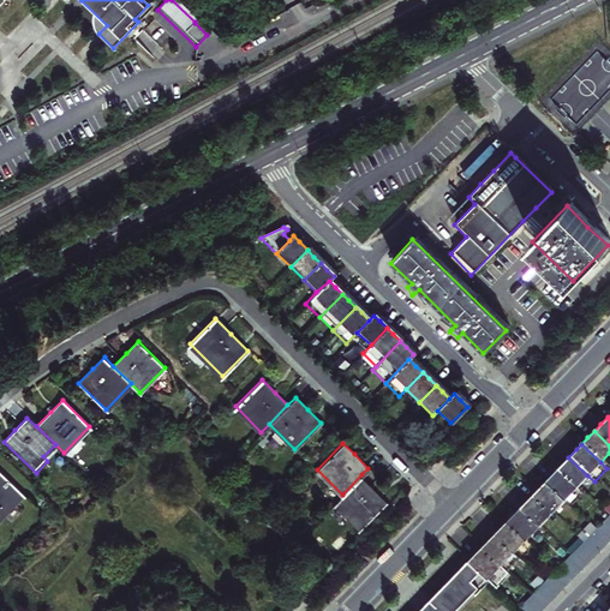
[(587,475),(568,457),(563,463),(556,471),(574,489),(587,475)]
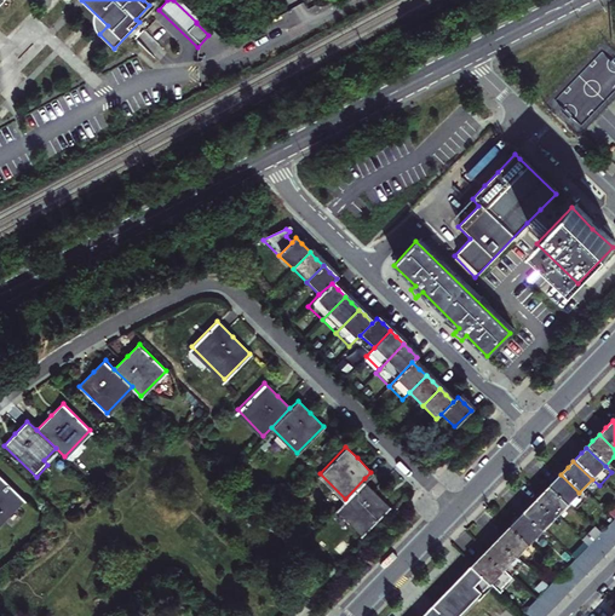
[(0,523),(24,499),(0,475),(0,523)]
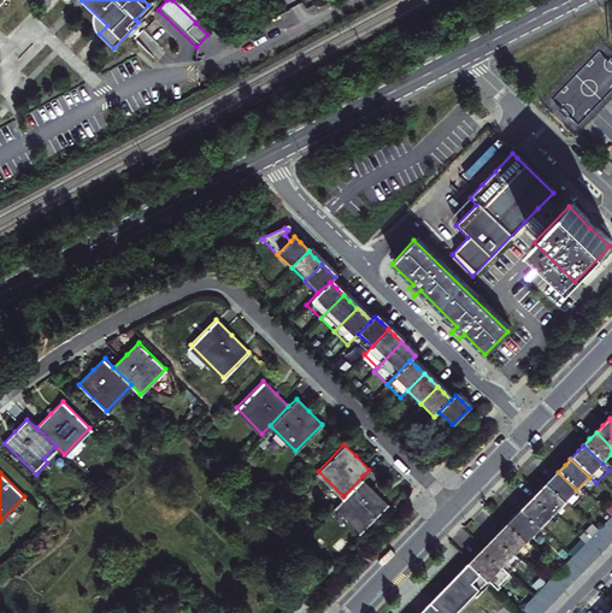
[(576,490),(558,472),(551,478),(545,484),(565,504),(570,508),(582,496),(576,490)]
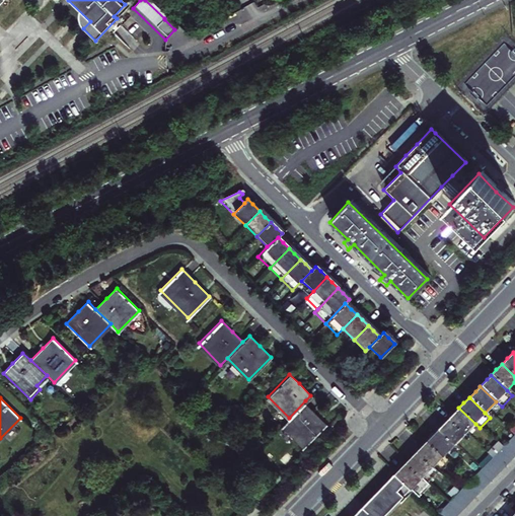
[(305,400),(289,418),(283,424),(304,445),(326,423),(316,413),(305,400)]
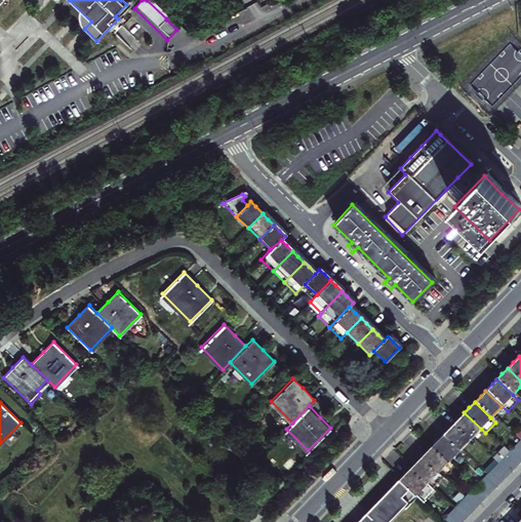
[(458,418),(452,425),(469,441),(481,429),(464,412),(458,418)]
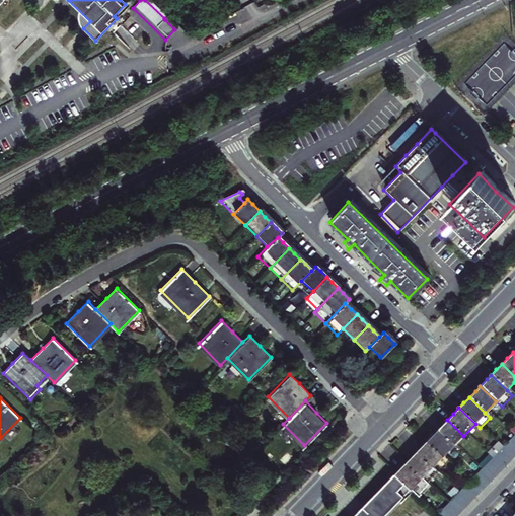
[(463,436),(447,420),(442,426),(436,431),(452,447),(463,436)]
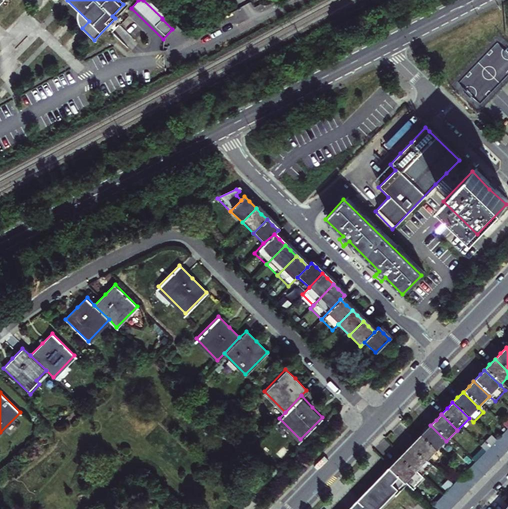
[(507,416),(498,426),(499,427),(503,432),(507,427),(507,416)]
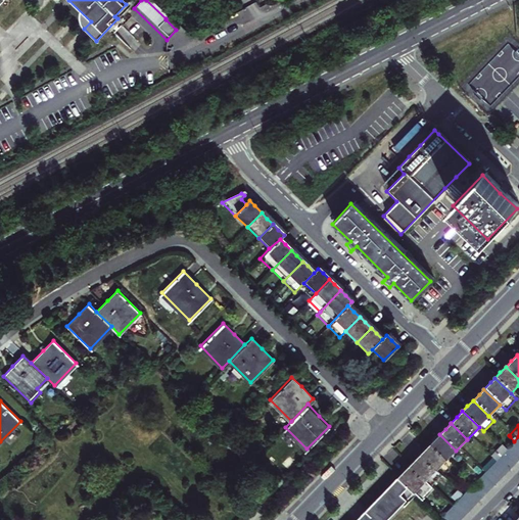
[(456,451),(439,434),(434,439),(429,445),(445,461),(456,451)]
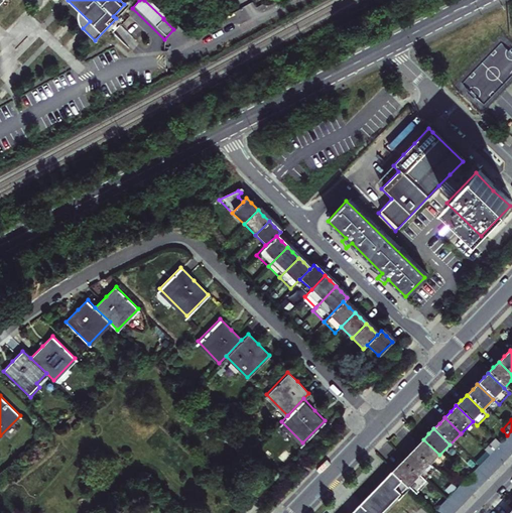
[(503,440),(507,435),(503,430),(497,436),(502,440),(503,440)]
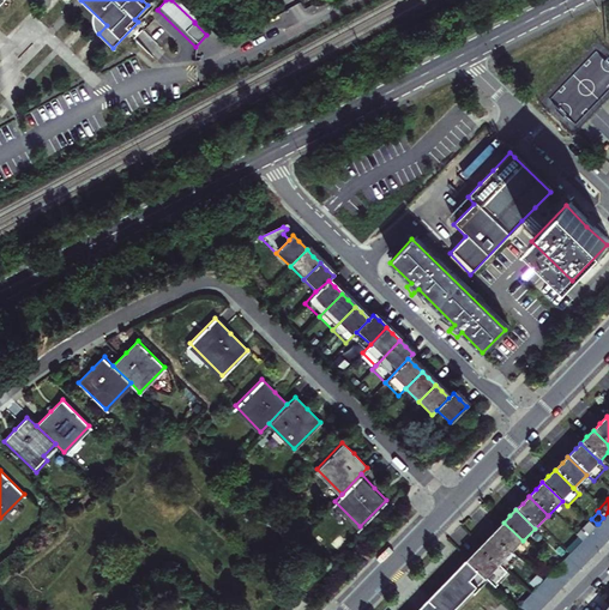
[(608,523),(603,518),(598,524),(608,533),(608,523)]
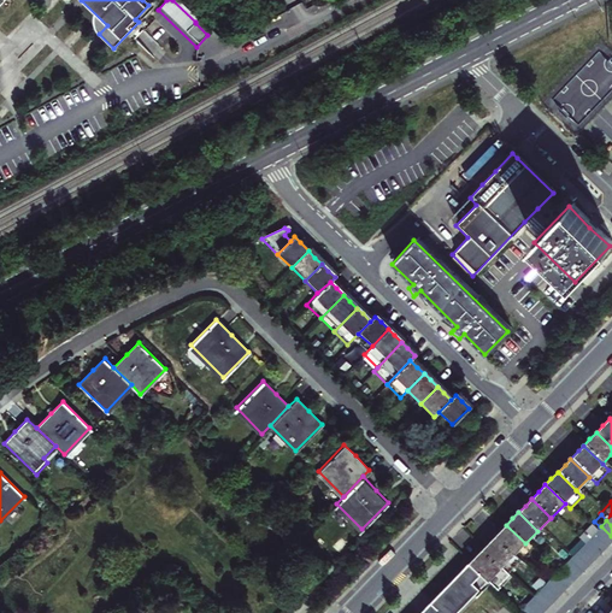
[(500,531),(493,538),(512,558),(525,543),(506,525),(500,531)]
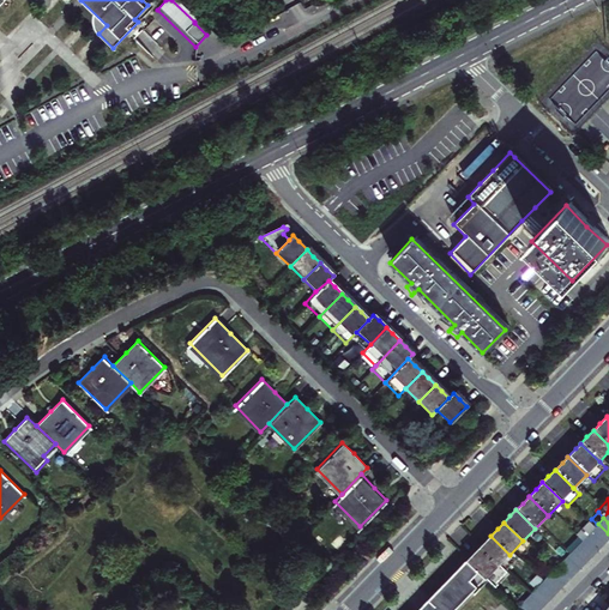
[(592,530),(586,524),(572,538),(578,544),(579,543),(585,536),(591,530),(592,530)]
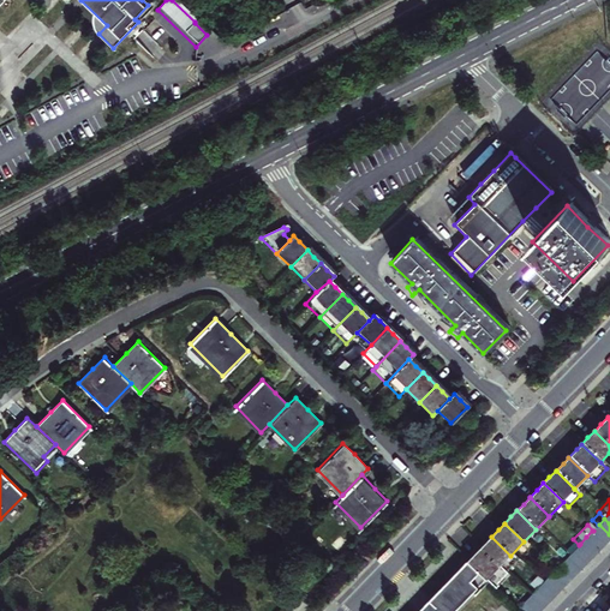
[(609,539),(609,534),(599,525),(598,525),(593,531),(592,531),(606,544),(609,539)]
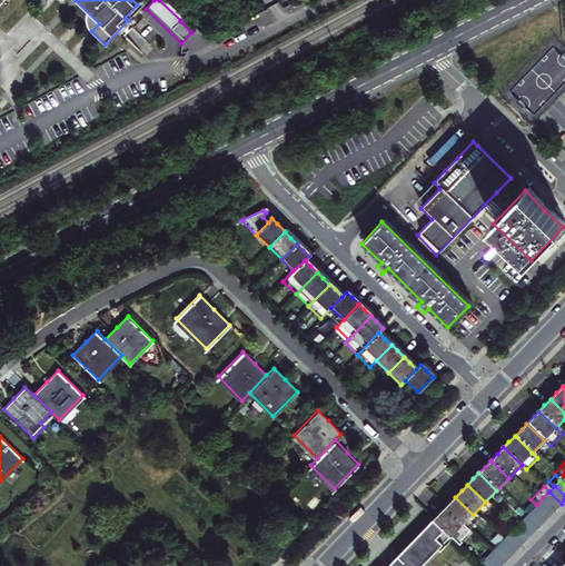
[(562,504),(548,492),(543,497),(556,509),(562,504)]
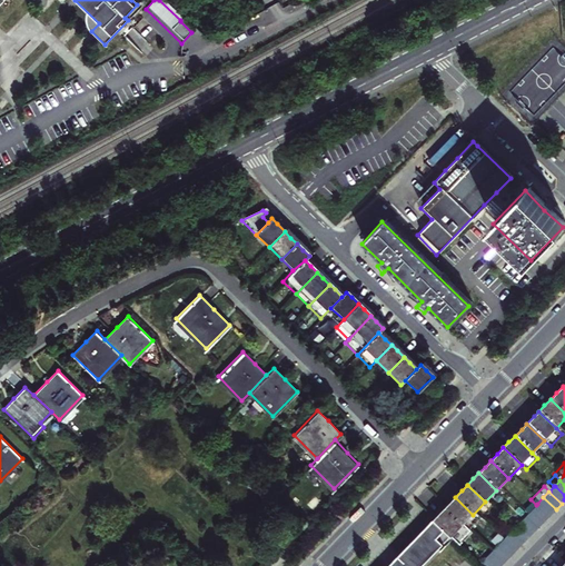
[(449,503),(443,510),(459,527),(473,515),(455,497),(449,503)]
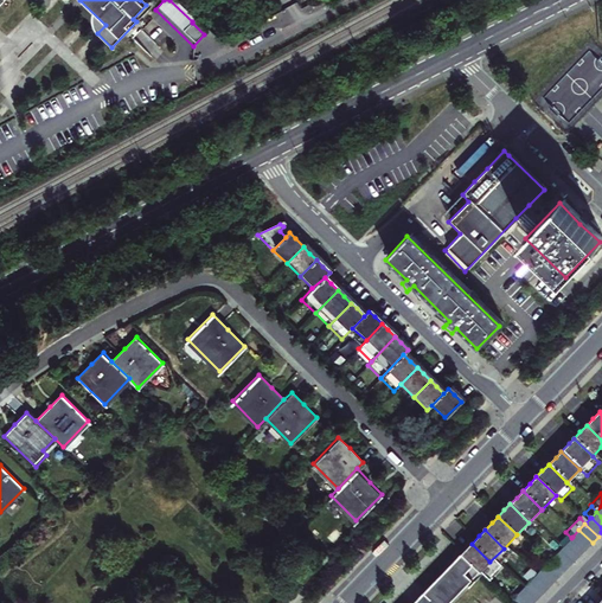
[(593,543),(578,530),(572,537),(586,550),(593,543)]
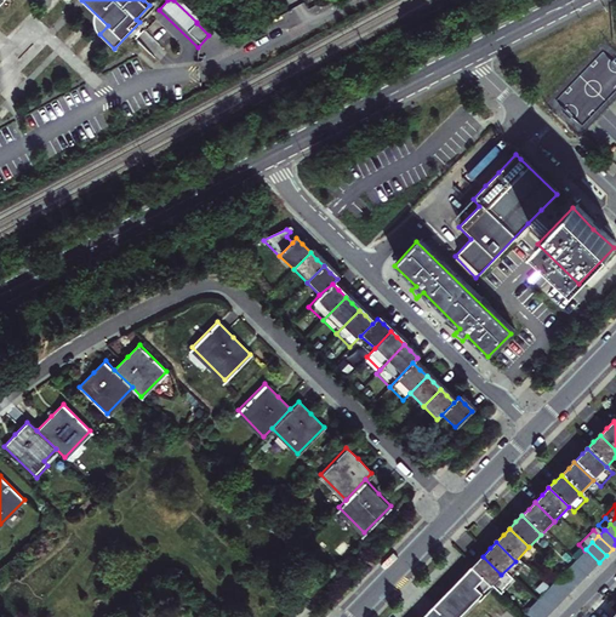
[(599,563),(586,549),(585,550),(580,554),(594,567),(599,563)]
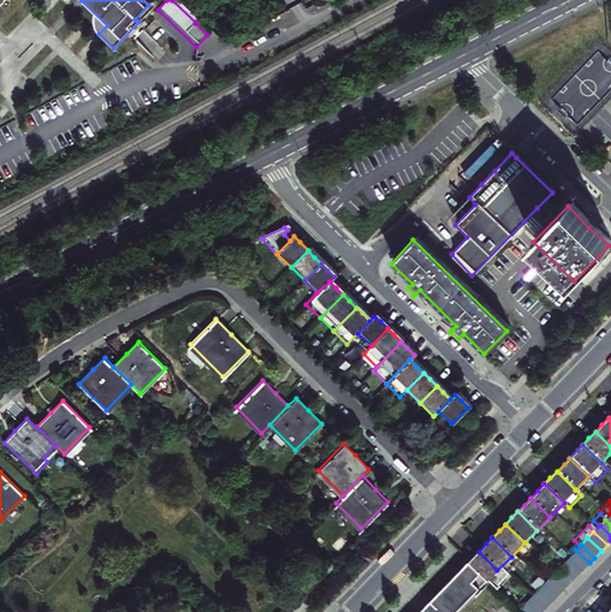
[(589,563),(575,550),(569,557),(582,570),(589,563)]
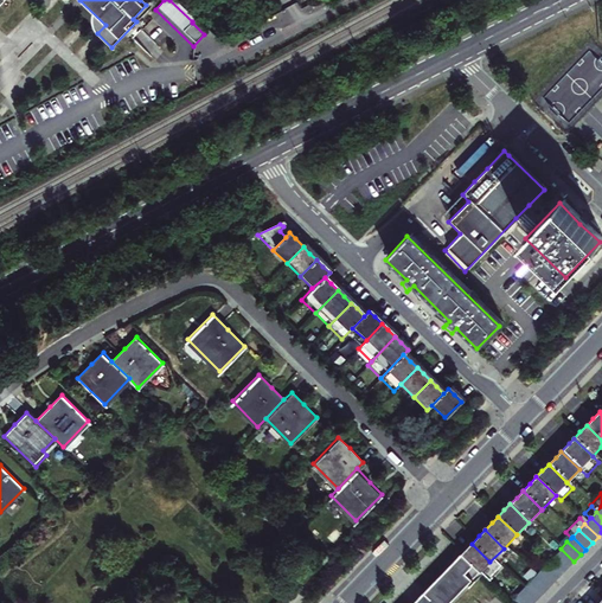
[(490,562),(472,544),(465,550),(458,558),(476,576),(484,582),(497,569),(490,562)]
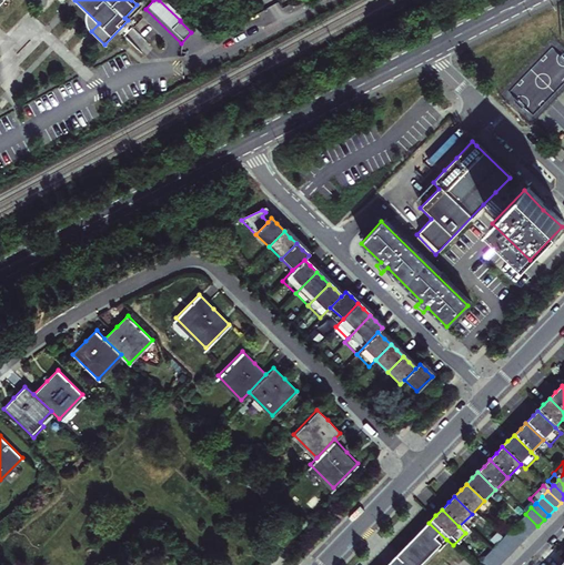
[(537,526),(525,514),(523,516),(520,520),(532,532),(537,526)]
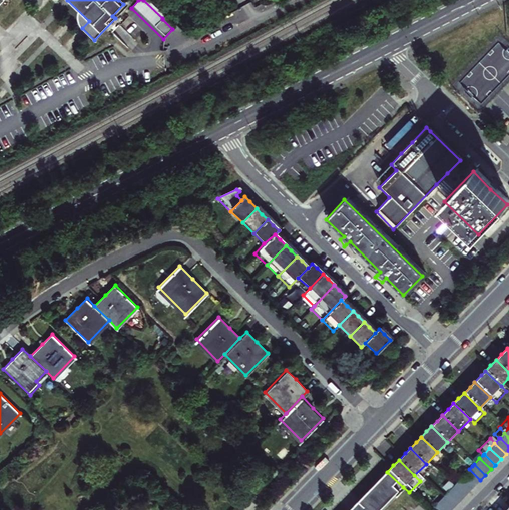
[(480,480),(469,469),(464,474),(475,485),(480,480)]
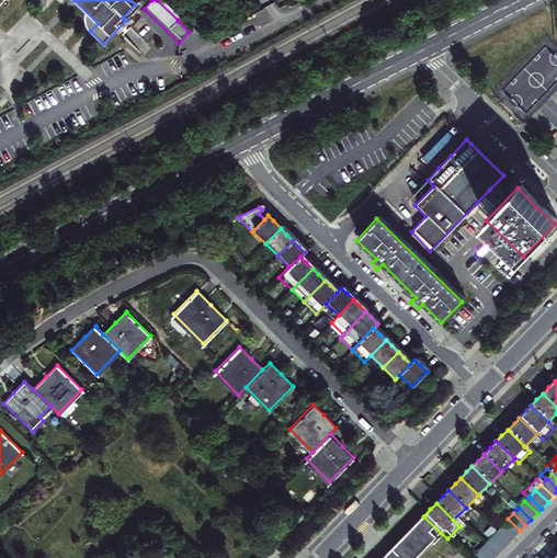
[(417,557),(441,533),(423,516),(385,557),(417,557)]
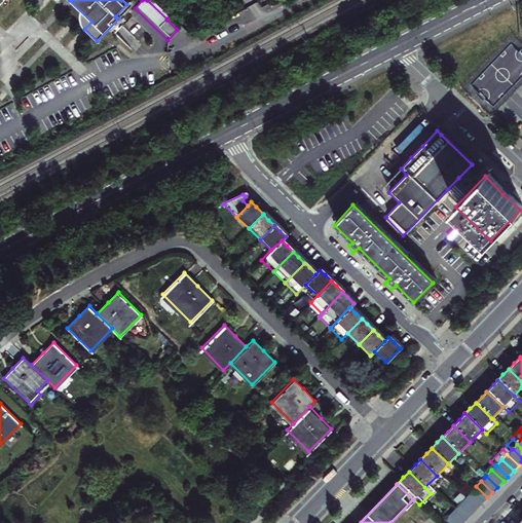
[(487,497),(476,486),(474,489),(471,492),(482,503),(487,497)]
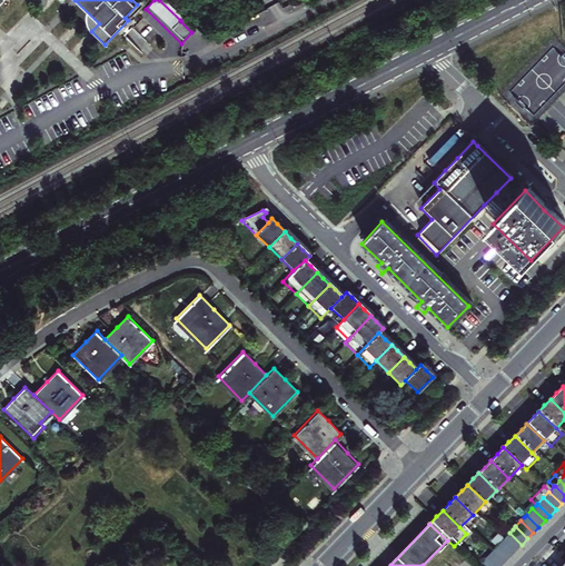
[(522,545),(509,533),(504,538),(516,550),(522,545)]
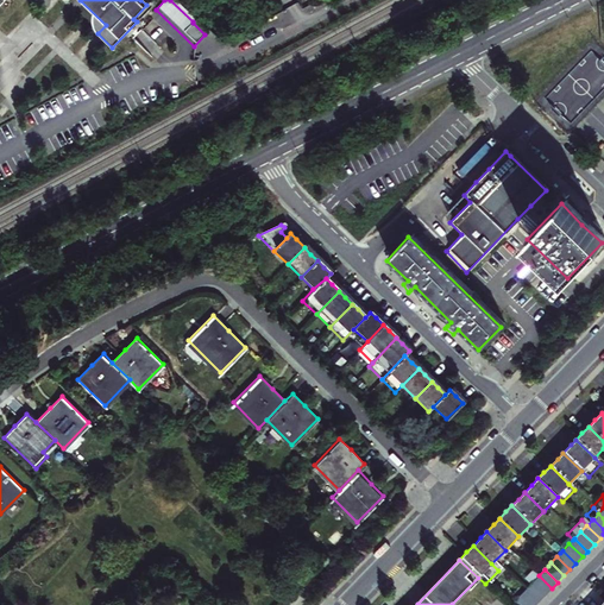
[(527,587),(534,580),(527,573),(520,580),(527,587)]
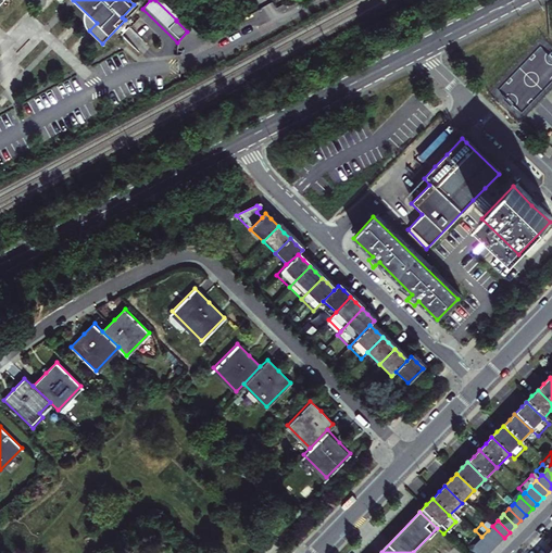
[(504,538),(492,526),(488,530),(487,531),(499,543),(504,538)]
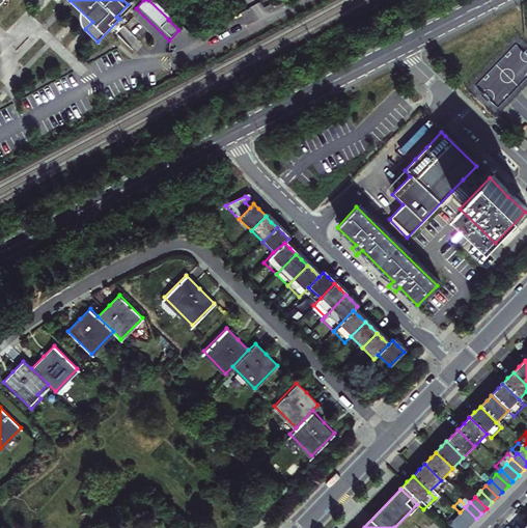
[(476,519),(465,507),(460,512),(459,513),(471,524),(476,519)]
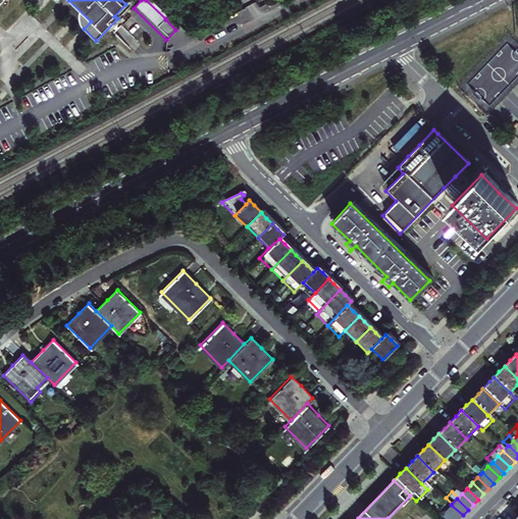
[(463,515),(451,505),(447,509),(456,518),(460,518),(463,515)]
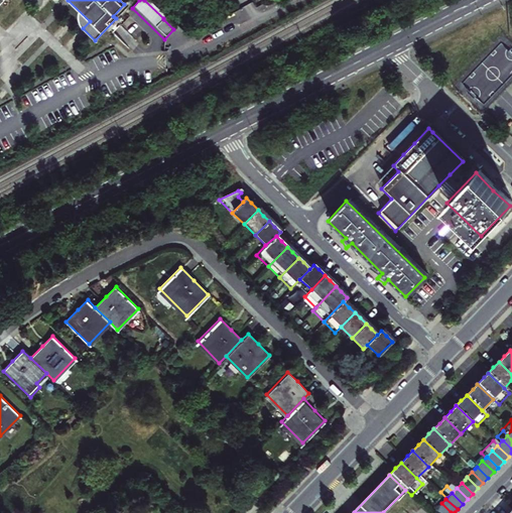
[(451,512),(441,503),(435,509),(439,512),(451,512)]
